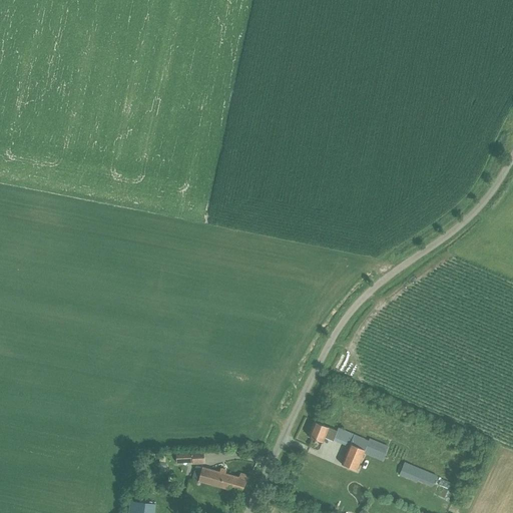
[(314,422),(308,436),(322,442),(324,438),(327,439),(333,442),(335,438),(350,444),(341,464),(355,470),(366,446),(367,441),(337,429),(336,431),(314,422)]
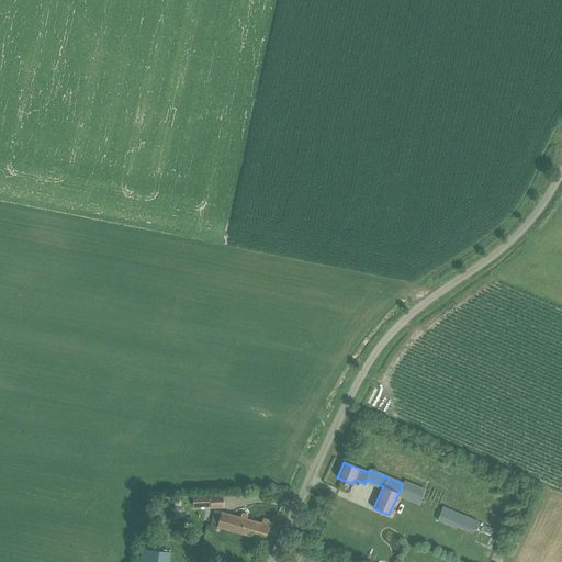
[(402,483),(401,489),(420,497),(424,489),(404,481),(402,483)]
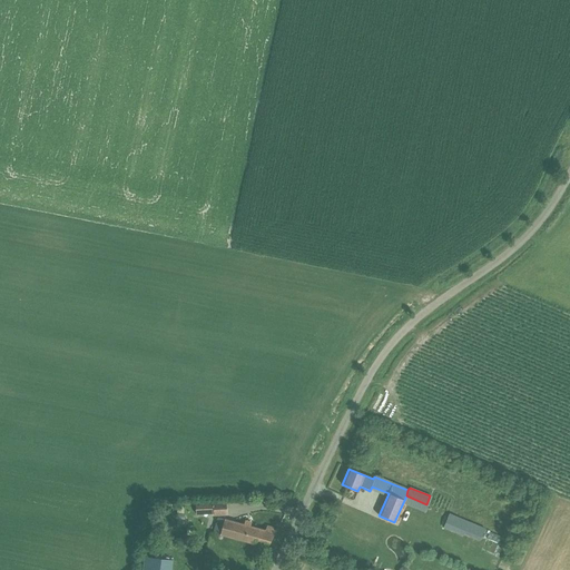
[(213,514),(214,517),(227,516),(226,502),(202,504),(202,516),(213,514)]
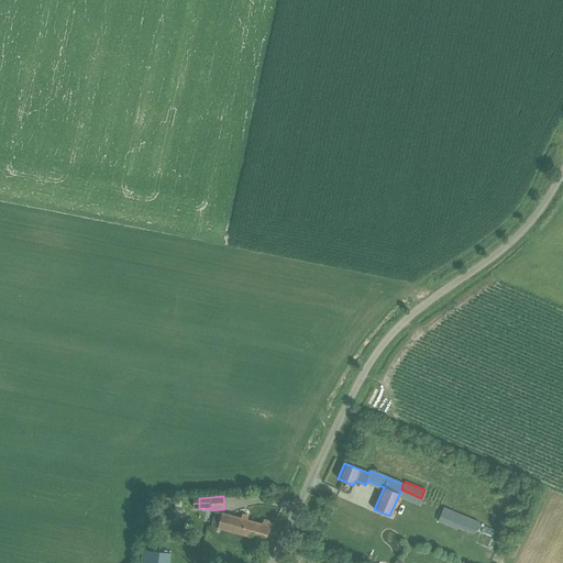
[(443,504),(428,497),(424,506),(440,512),(443,504)]
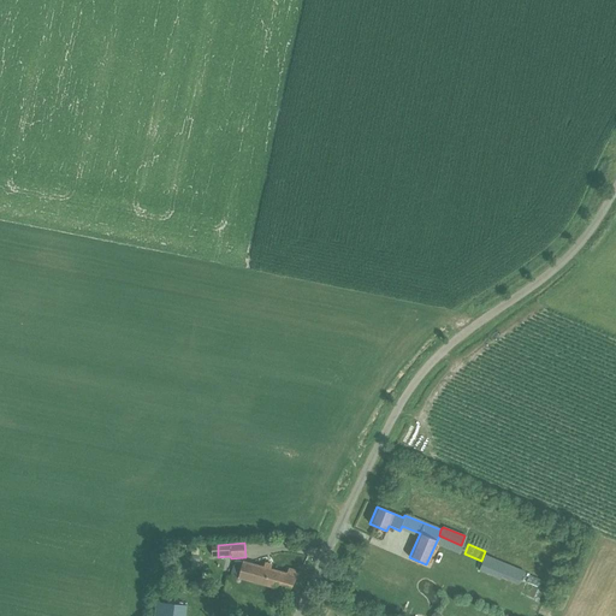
[(520,580),(525,570),(486,555),(480,570),(499,579),(502,573),(520,580)]
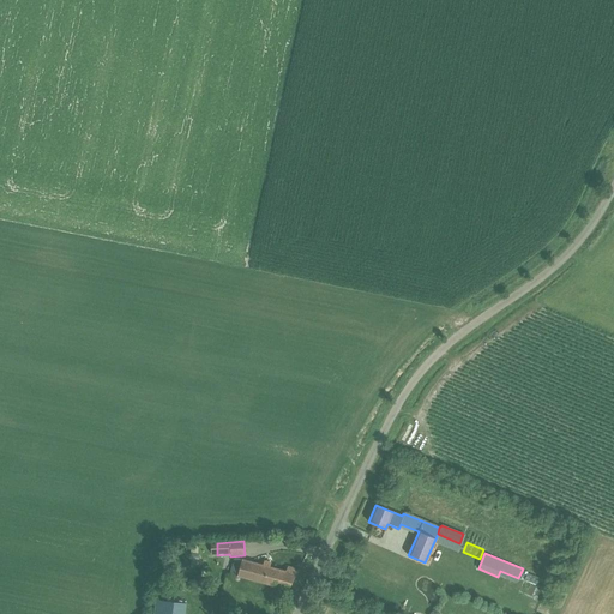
[(234,559),(229,576),(263,585),(264,584),(288,590),(298,571),(288,567),(286,573),(268,569),(234,559)]
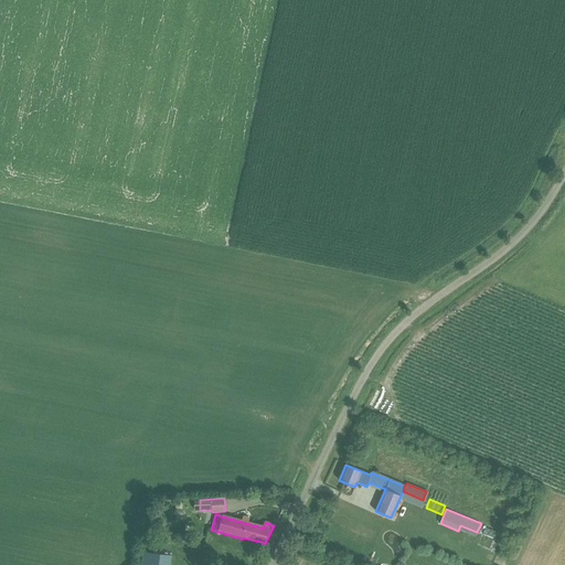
[(149,553),(147,564),(170,564),(171,555),(149,553)]
